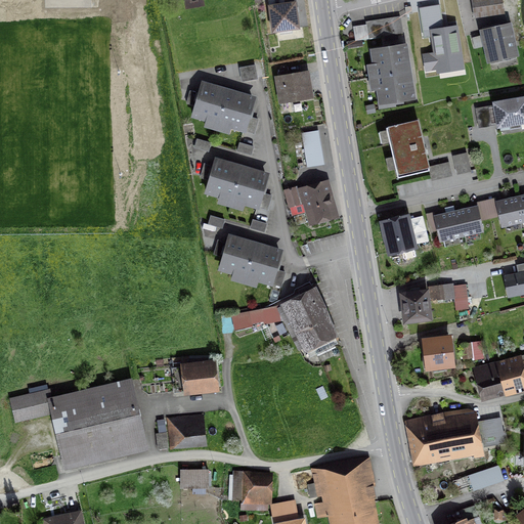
[(285,0),(269,0),(273,33),(298,30),(295,3),(286,4),(285,0)]
